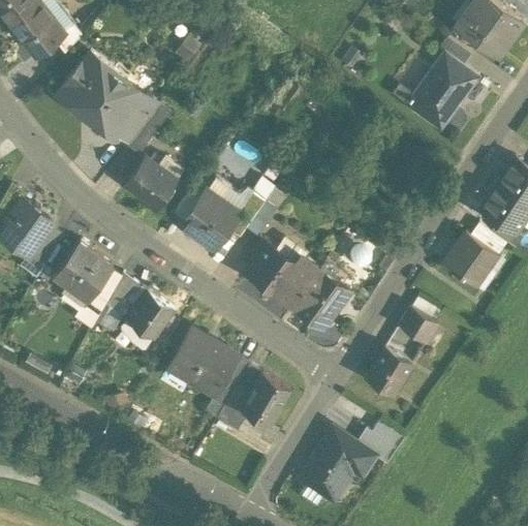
[(0,0),(0,9),(10,24),(40,0),(39,0),(0,0)]
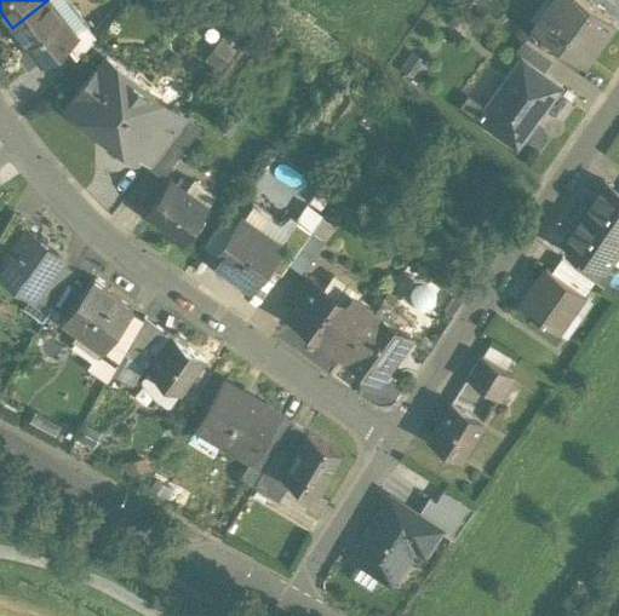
[(47,0),(12,28),(43,65),(66,49),(76,39),(75,36),(47,0)]
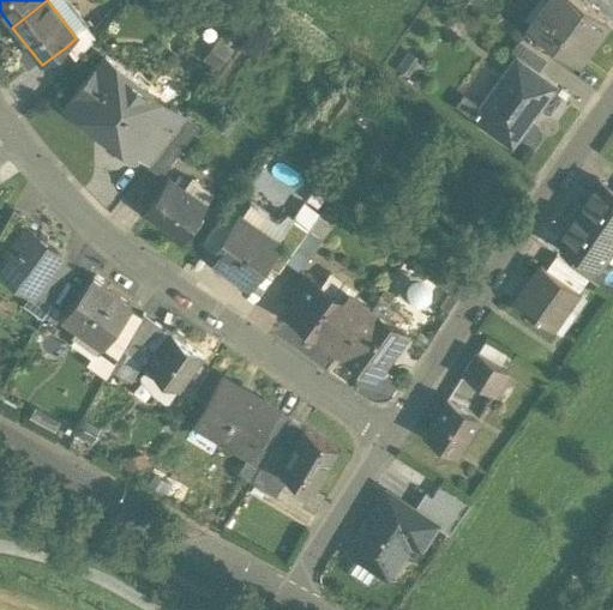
[(85,28),(64,0),(47,0),(74,36),(85,28)]
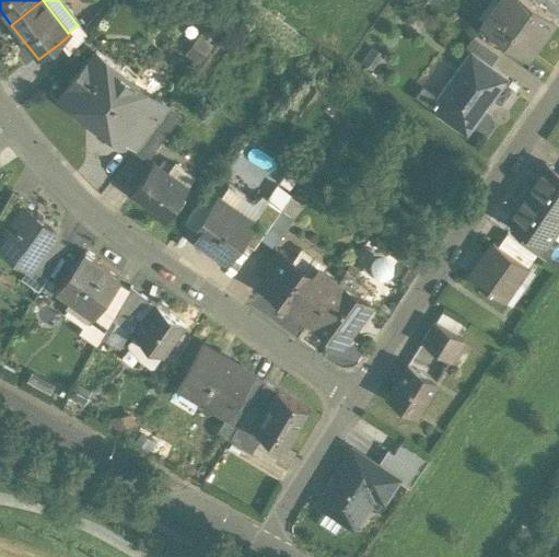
[(533,6),(524,0),(512,0),(489,32),(484,27),(482,30),(527,61),(556,22),(533,6)]
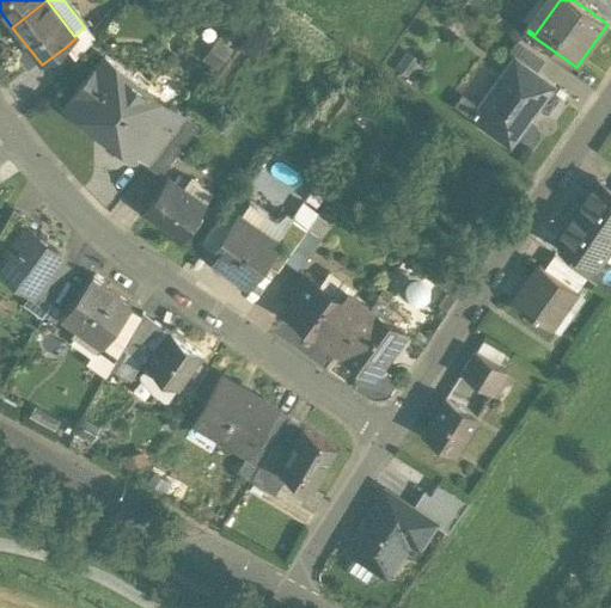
[(75,38),(65,48),(75,61),(96,41),(85,28),(74,36),(75,38)]
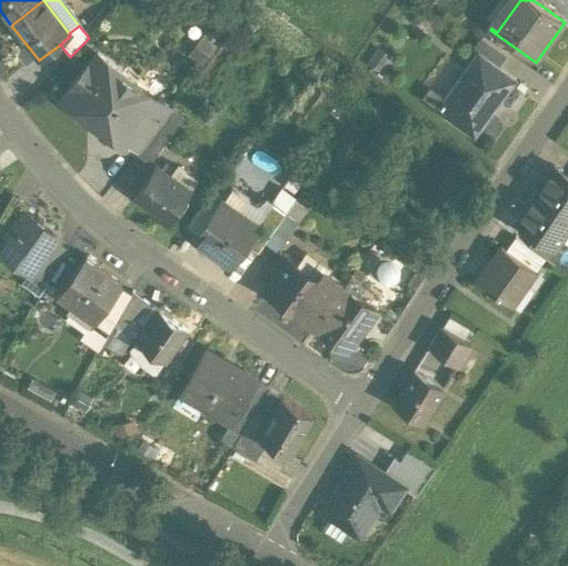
[(196,57),(209,65),(222,43),(209,36),(196,57)]
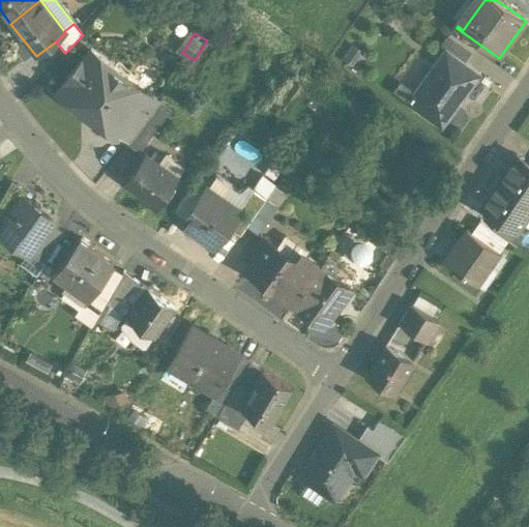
[(474,55),(450,37),(440,51),(444,54),(445,53),(465,67),(474,55)]
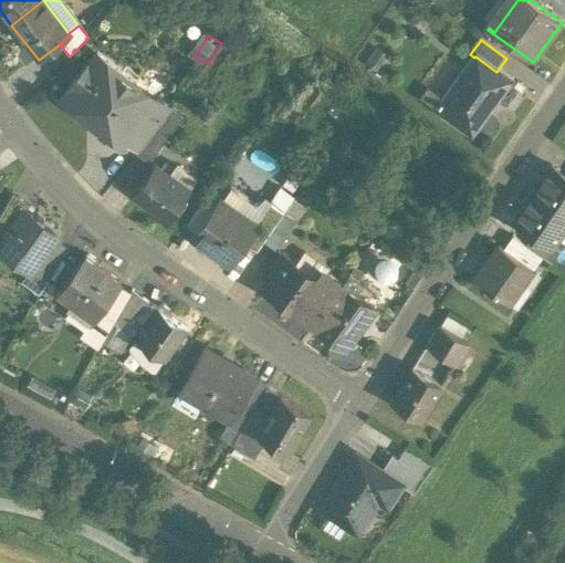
[(133,82),(97,54),(63,100),(124,146),(127,142),(158,101),(133,82)]
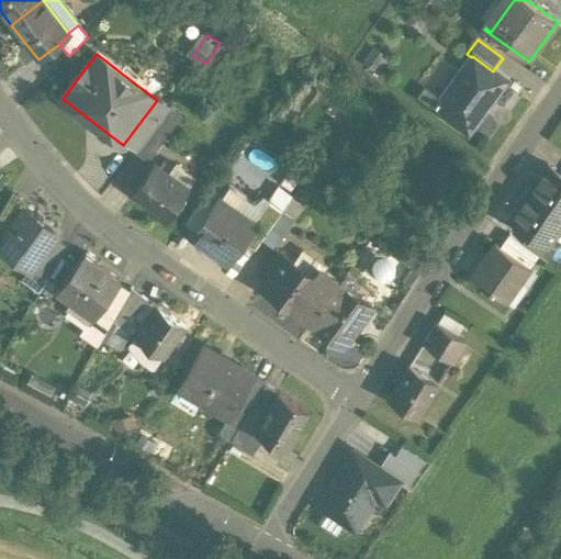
[(471,57),(433,111),(468,137),(508,82),(493,71),(472,56),(471,57)]
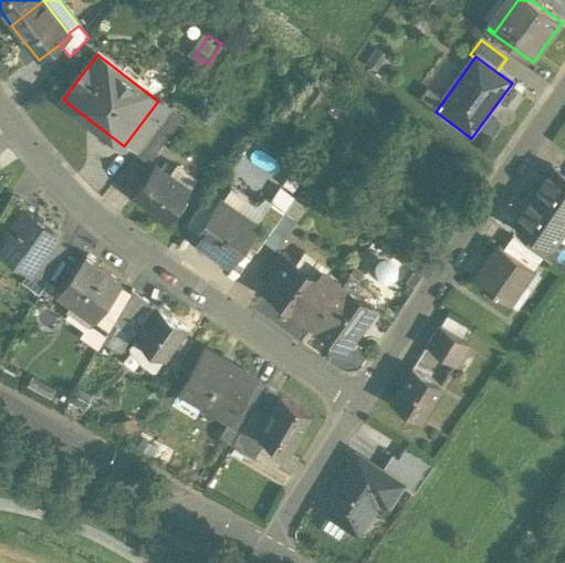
[(158,101),(127,142),(139,152),(171,110),(158,101)]
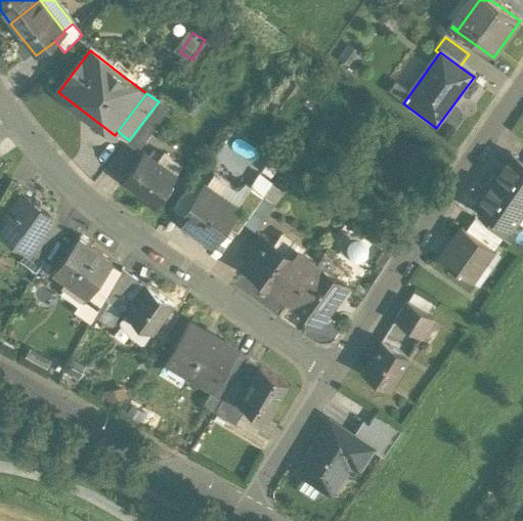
[(129,140),(126,144),(138,153),(170,111),(159,101),(129,140)]
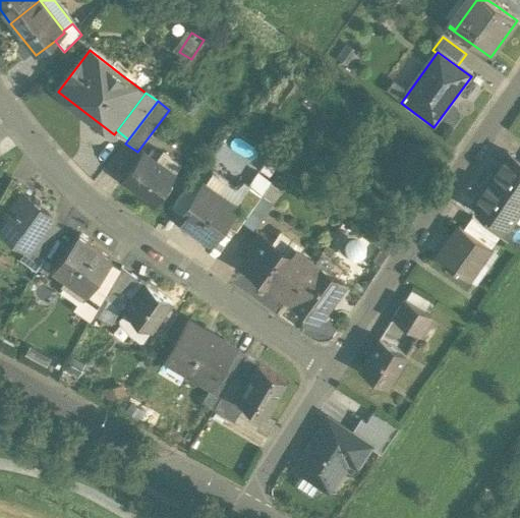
[(175,177),(142,155),(123,182),(156,206),(175,177)]
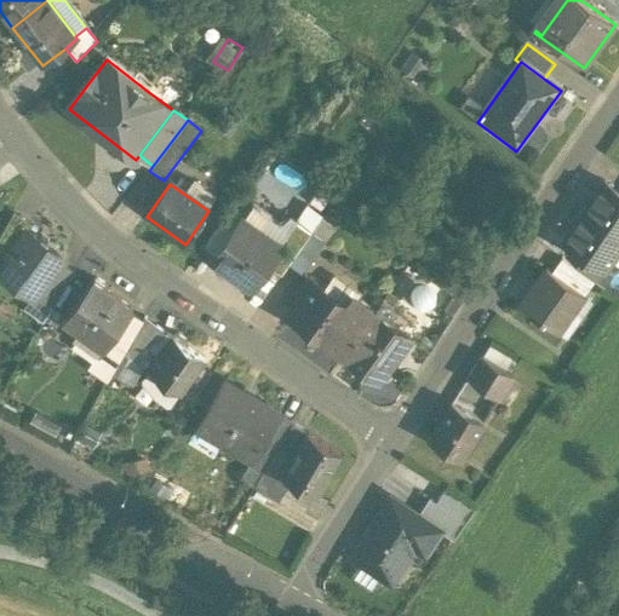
[(618,193),(606,184),(585,214),(618,239),(618,193)]
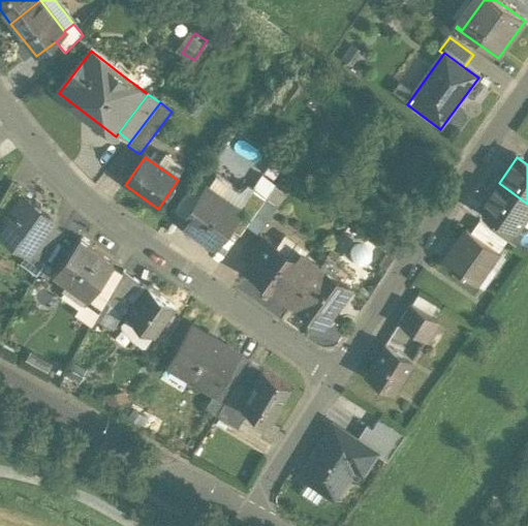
[(274,189),(261,180),(253,191),(267,200),(274,189)]
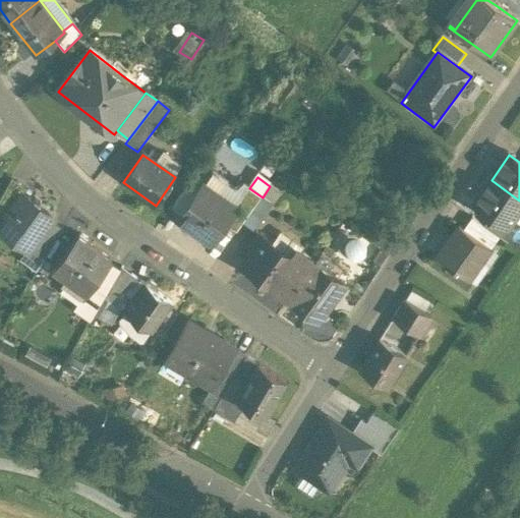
[(519,200),(492,180),(473,206),(492,219),(509,230),(510,229),(519,214),(519,200)]
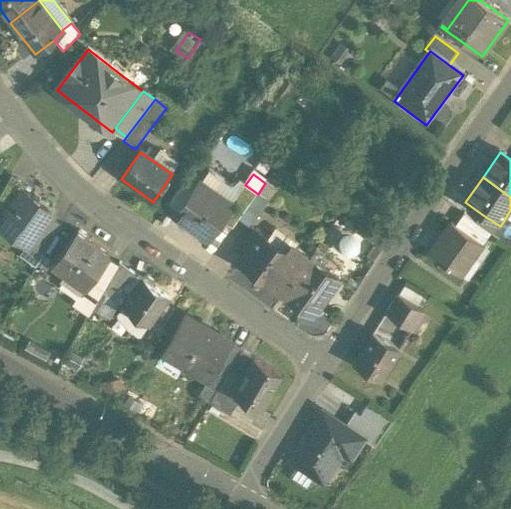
[(277,191),(265,183),(258,194),(239,221),(251,229),(277,191)]
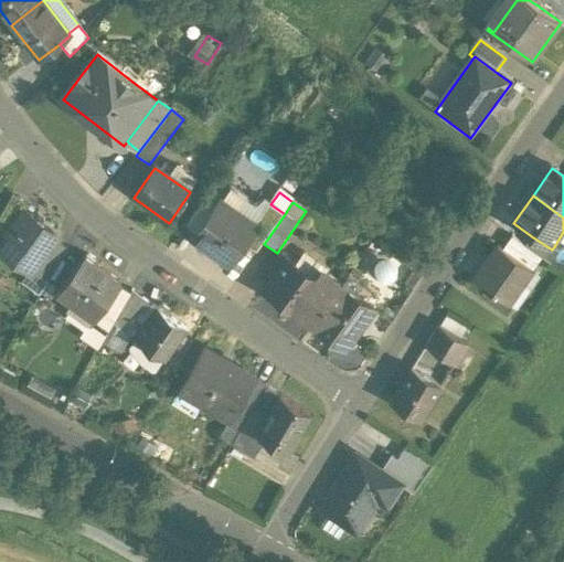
[(270,204),(256,225),(257,226),(244,244),(257,253),(264,244),(285,214),(270,204)]
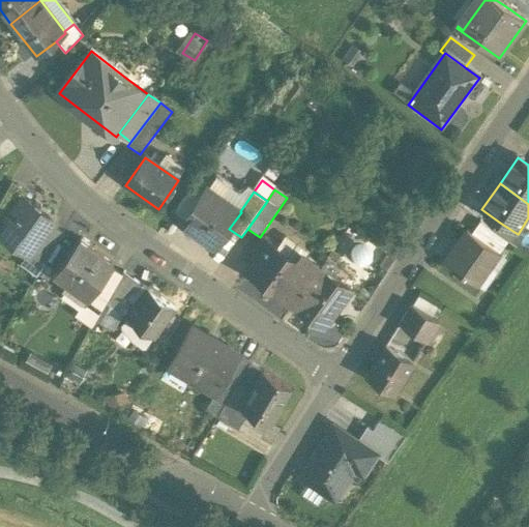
[(203,194),(181,225),(215,249),(229,229),(241,212),(240,211),(219,197),(215,202),(203,194)]
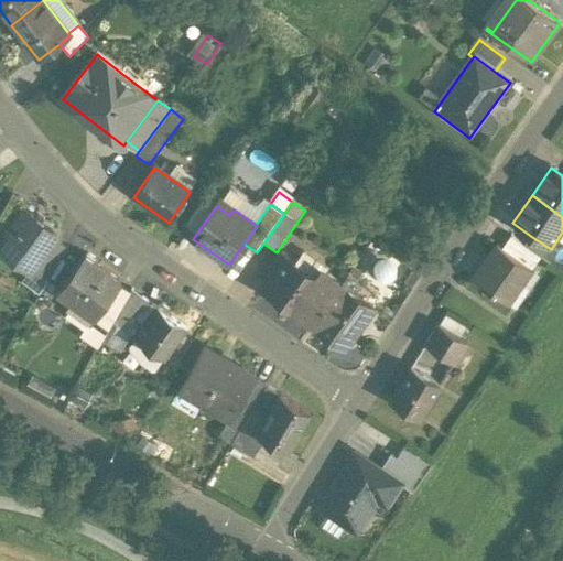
[(34,218),(24,212),(0,245),(0,248),(33,272),(57,239),(60,236),(44,225),(45,223),(44,219),(39,216),(35,216),(34,218)]
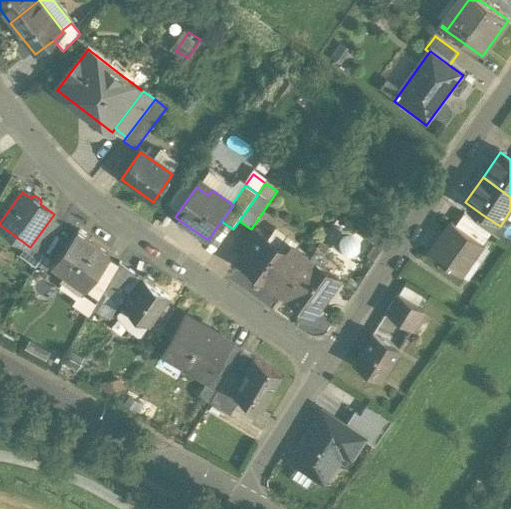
[(374,227),(347,208),(338,220),(365,240),(374,227)]
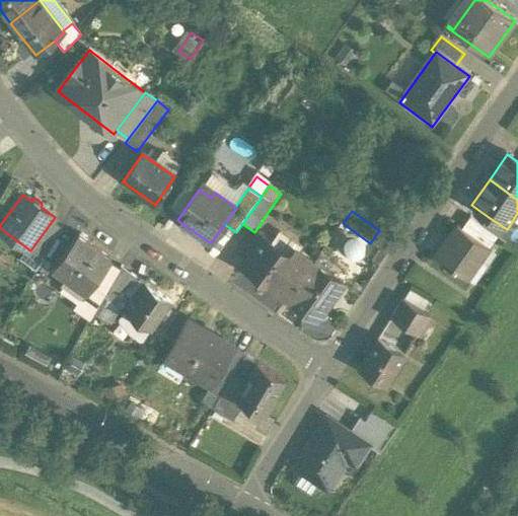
[(507,229),(490,218),(483,227),(497,237),(506,243),(514,232),(508,228),(507,229)]
